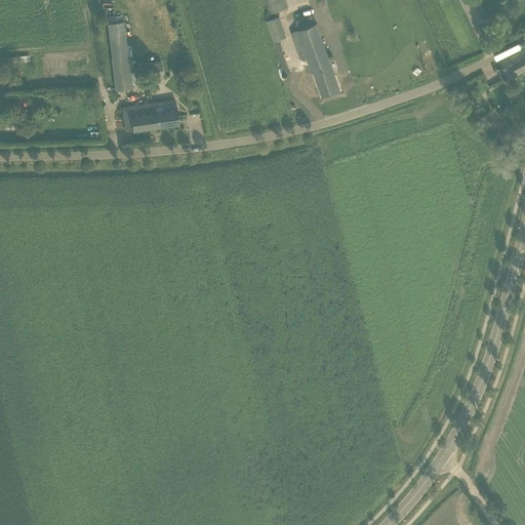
[(265,0),(270,13),(287,8),(284,0),(265,0)]
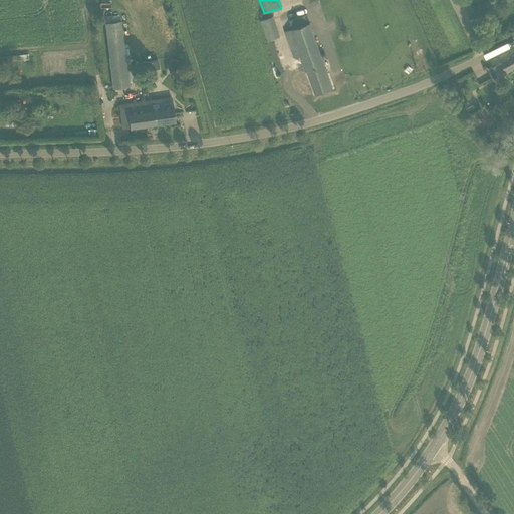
[(261,20),(268,40),(280,36),(273,16),(261,20)]
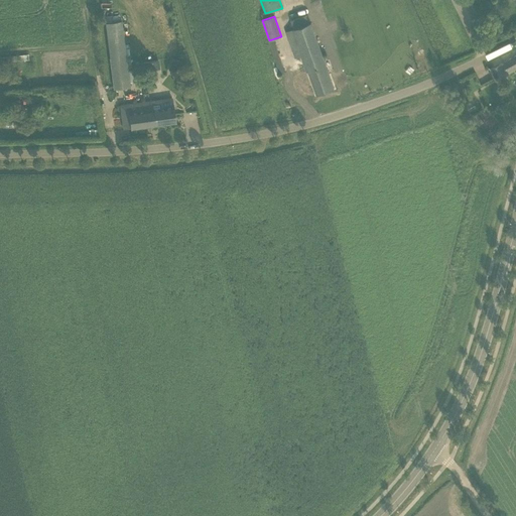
[(106,23),(114,90),(130,88),(129,83),(128,70),(121,21),(106,23)]
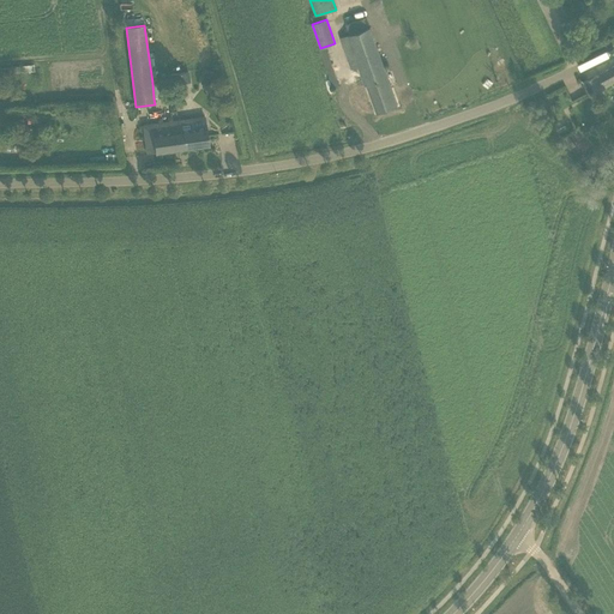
[(367,84),(377,113),(398,106),(369,28),(341,37),(351,70),(359,67),(365,85),(367,84)]
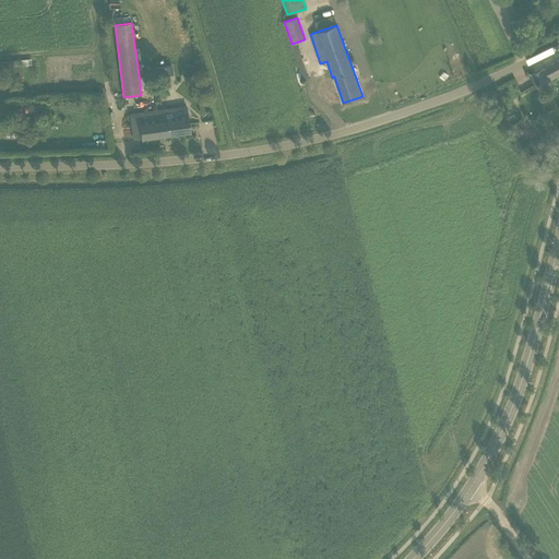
[(558,59),(532,74),(538,85),(558,75),(558,76),(558,59)]
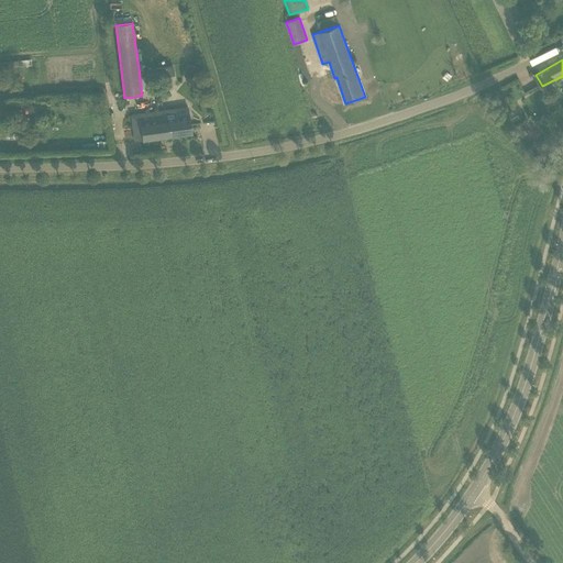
[(155,68),(157,77),(174,75),(173,66),(155,68)]
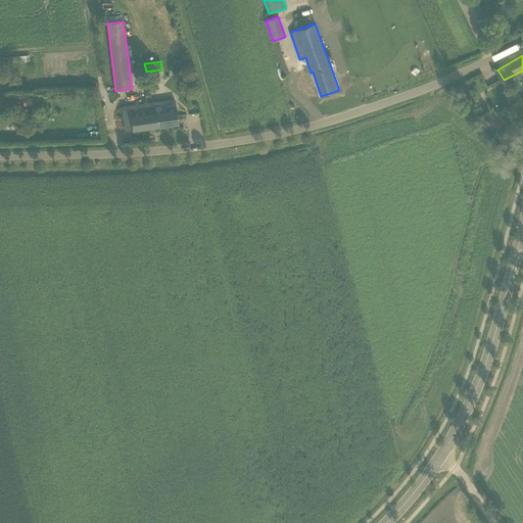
[(174,61),(171,72),(182,74),(182,73),(184,64),(174,62),(174,61)]
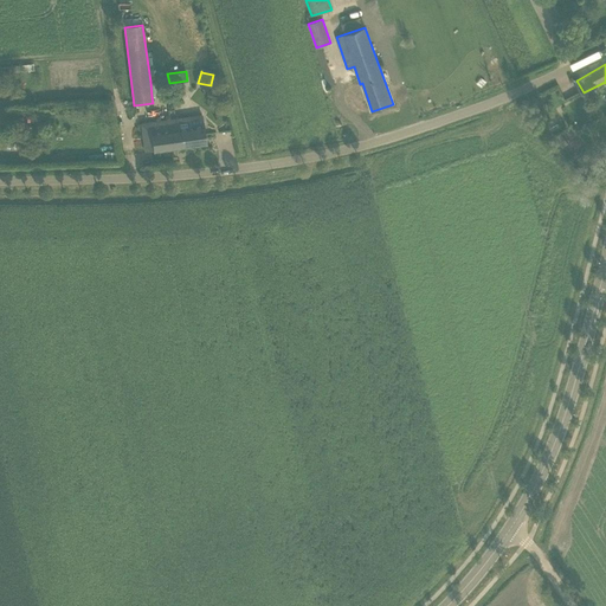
[(150,82),(152,97),(160,96),(158,82),(150,82)]
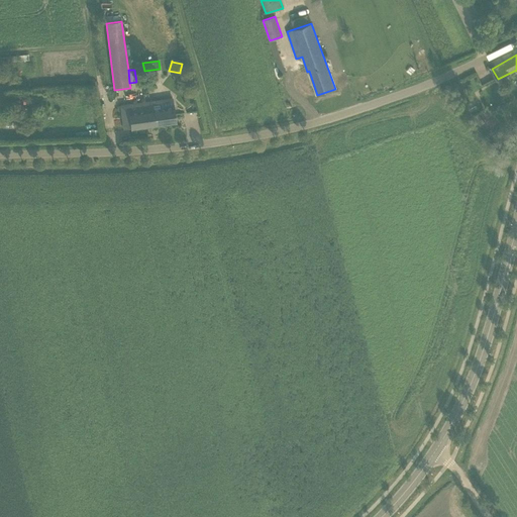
[(150,101),(153,126),(176,123),(174,106),(162,108),(160,100),(150,101)]
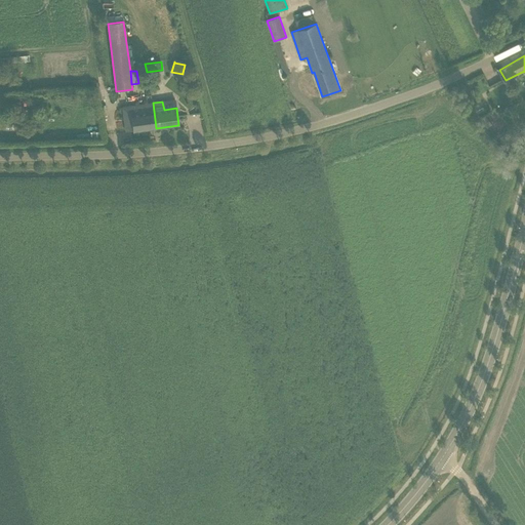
[(130,106),(133,131),(156,128),(153,103),(130,106)]
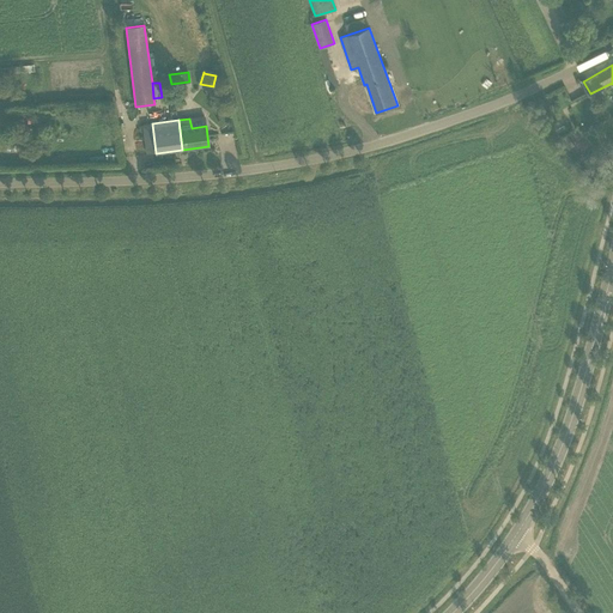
[(569,150),(575,145),(566,135),(560,140),(569,150)]
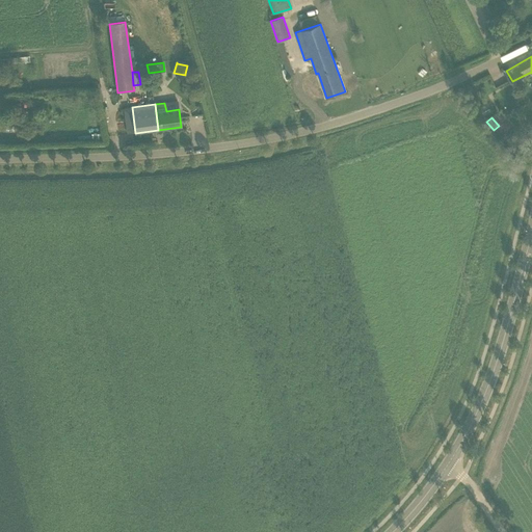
[(29,120),(30,128),(37,127),(36,118),(29,120)]
